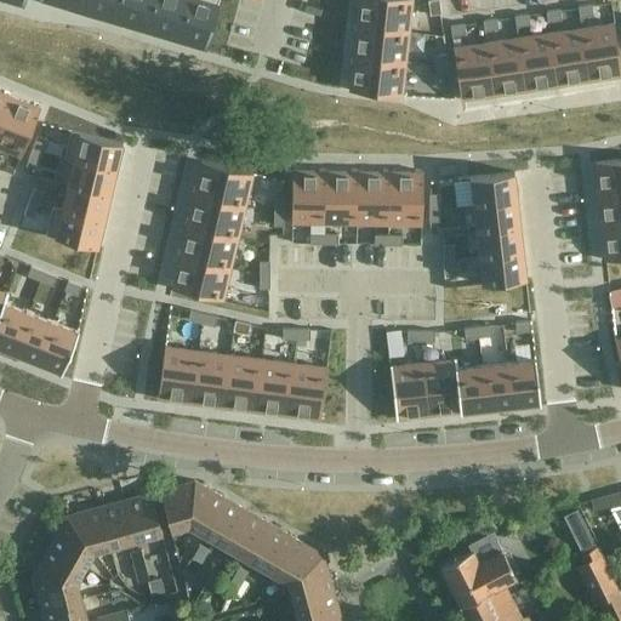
[(112,0),(77,0),(74,9),(107,18),(112,0)]
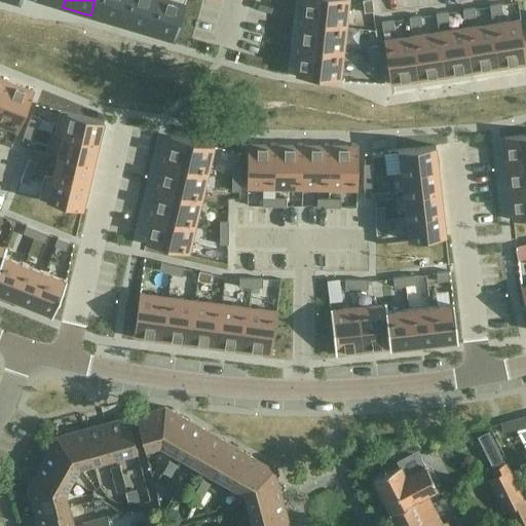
[(124,0),(95,0),(90,15),(118,24),(124,0)]
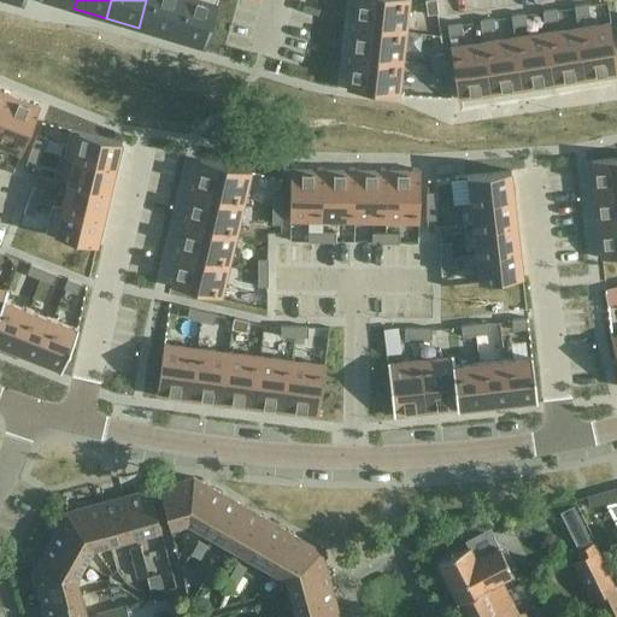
[(181,0),(146,0),(139,28),(170,37),(181,0)]
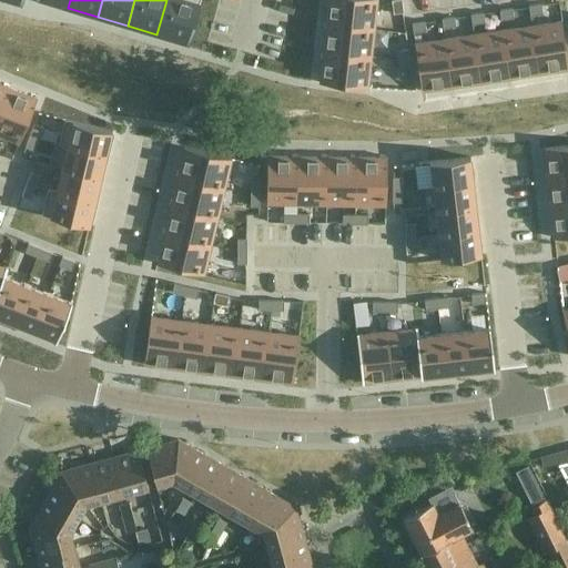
[(188,43),(190,34),(200,0),(166,0),(156,34),(186,43),(188,43)]
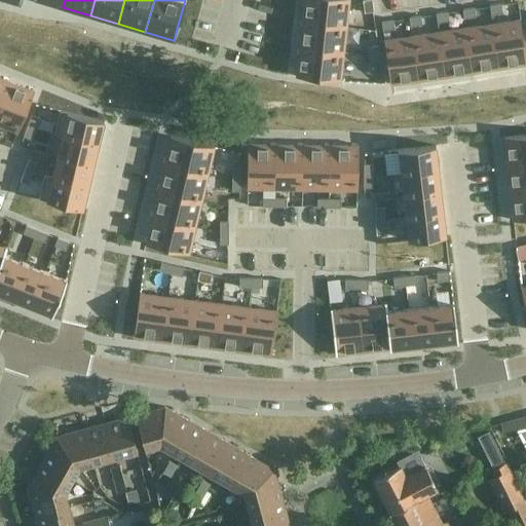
[(303,0),(302,21),(346,26),(349,0),(303,0)]
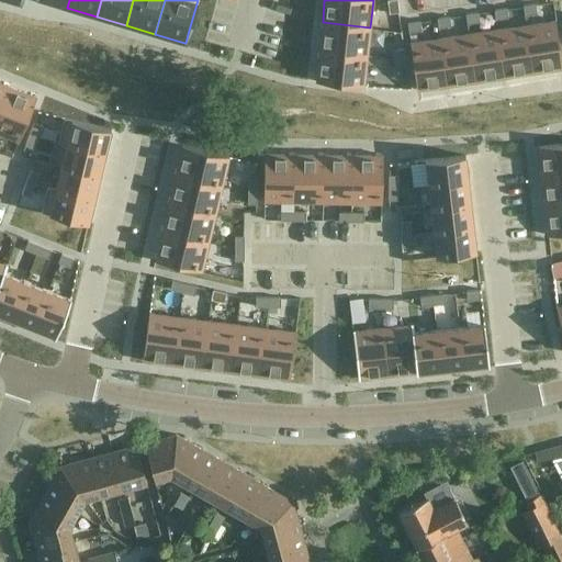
[(396,0),(388,0),(390,12),(398,11),(396,0)]
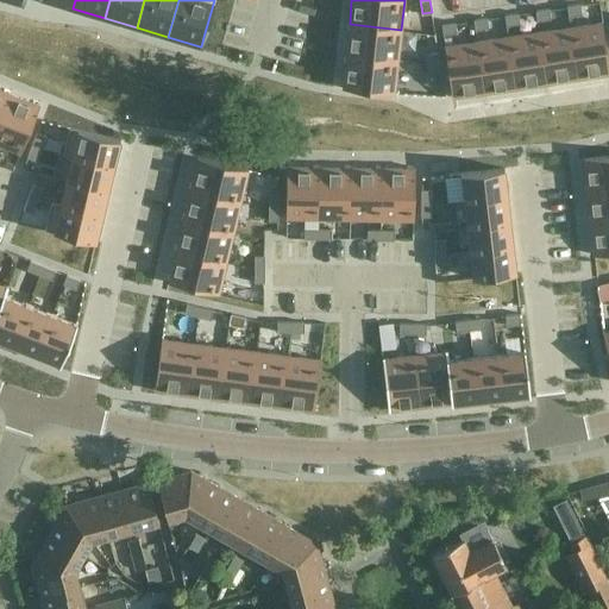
[(581,4),(567,6),(569,16),(583,13),(581,4)]
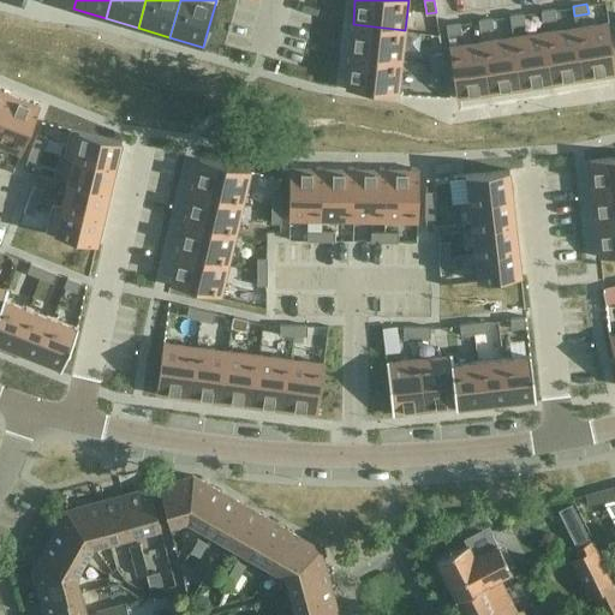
[(555,9),(541,11),(543,21),(556,18),(555,9)]
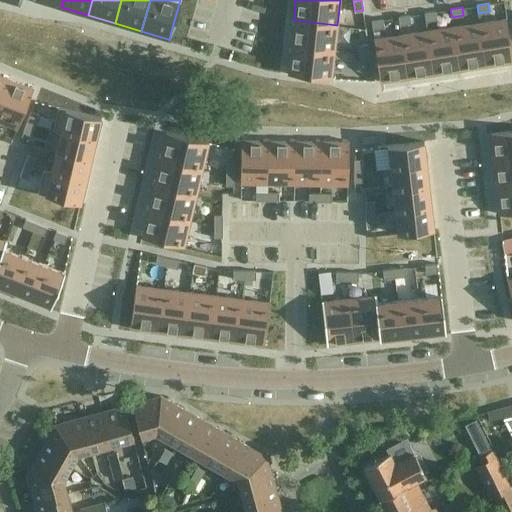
[(436,11),(424,13),(425,21),(437,19),(436,11)]
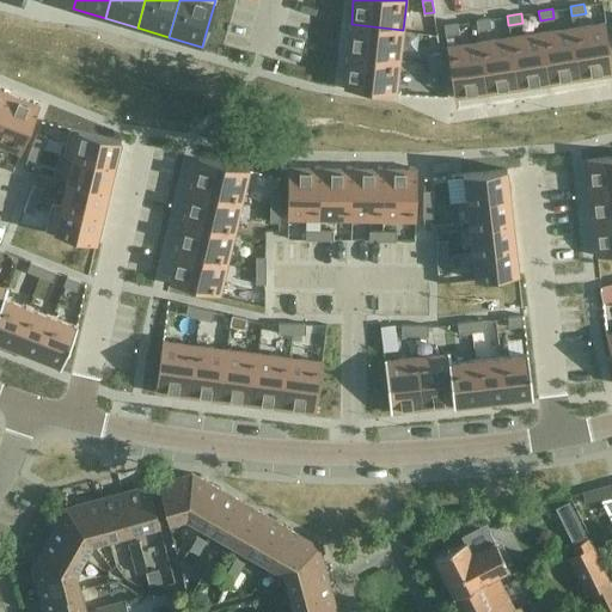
[(490,18),(476,20),(477,30),(491,28),(490,18)]
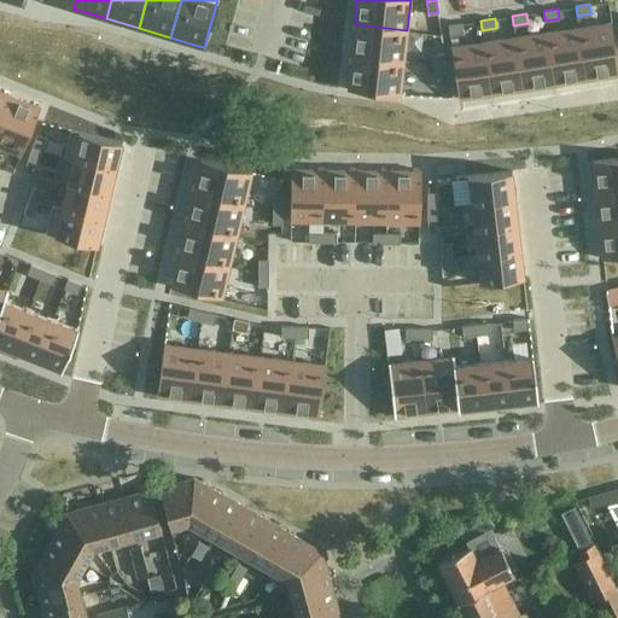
[(617,69),(611,22),(578,27),(587,80),(617,74),(617,69)]
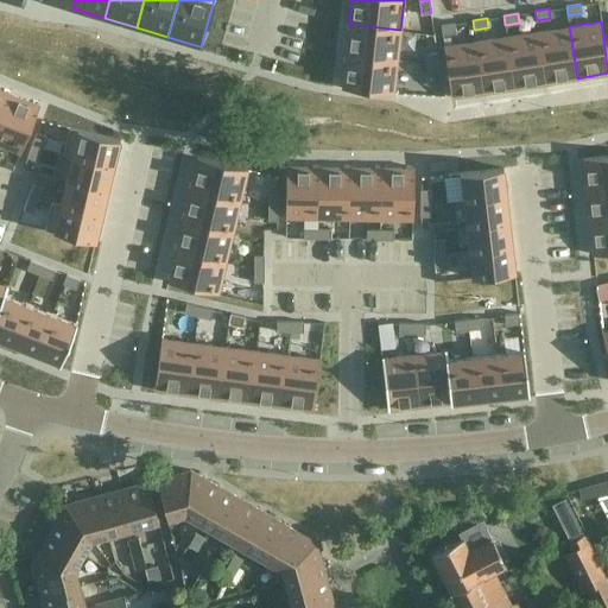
[(455,23),(441,25),(443,35),(456,32),(455,23)]
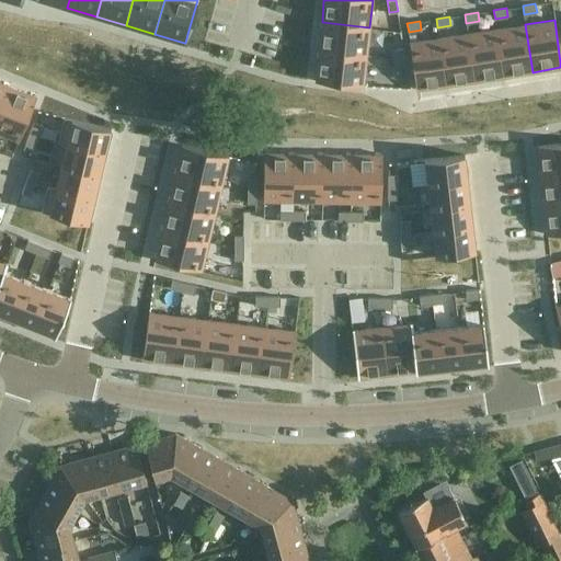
[(322,22),(319,50),(367,56),(369,27),(322,22)]
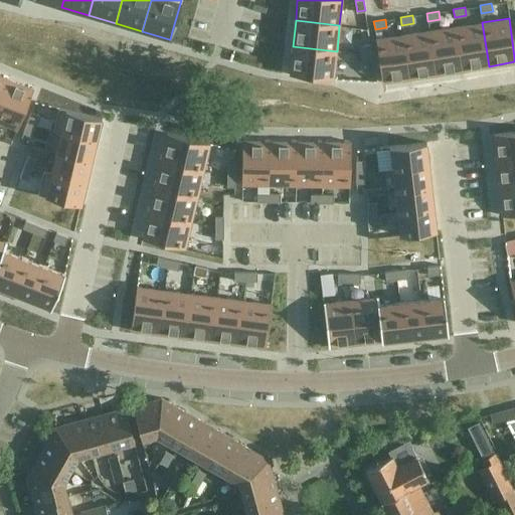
[(482,22),(456,26),(462,70),(489,66),(482,22)]
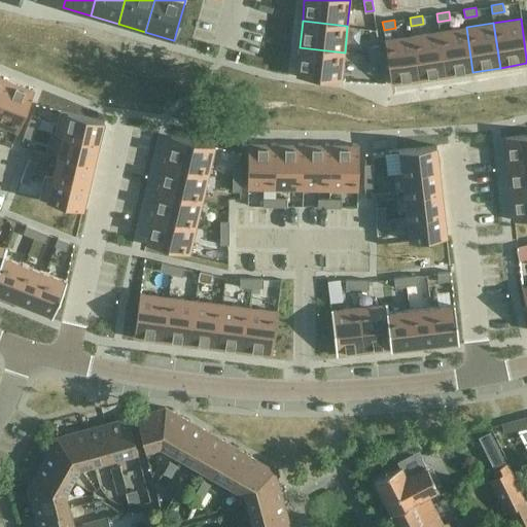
[(466,27),(440,31),(446,75),(472,72),(466,27)]
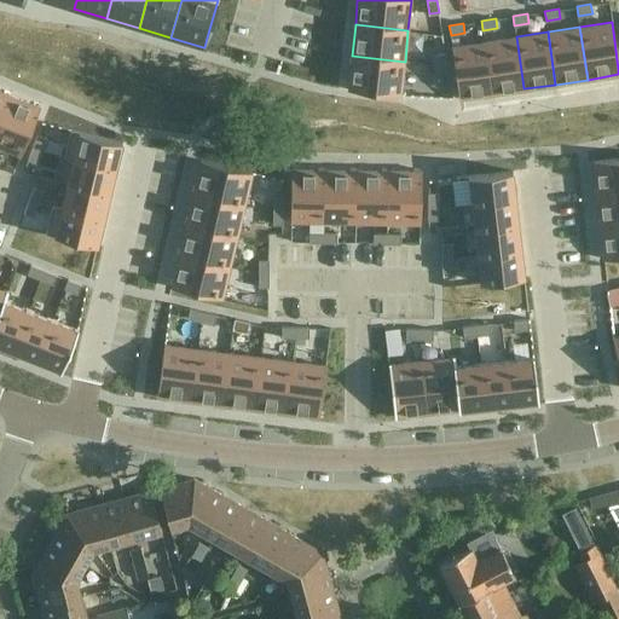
[(516,36),(485,41),(492,93),(524,88),(516,36)]
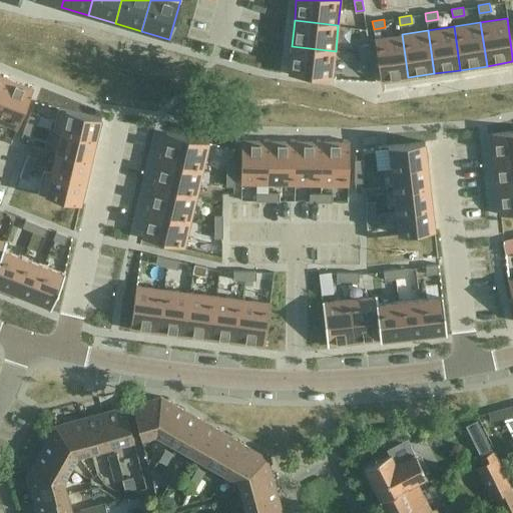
[(402,34),(375,38),(381,81),(408,77),(402,34)]
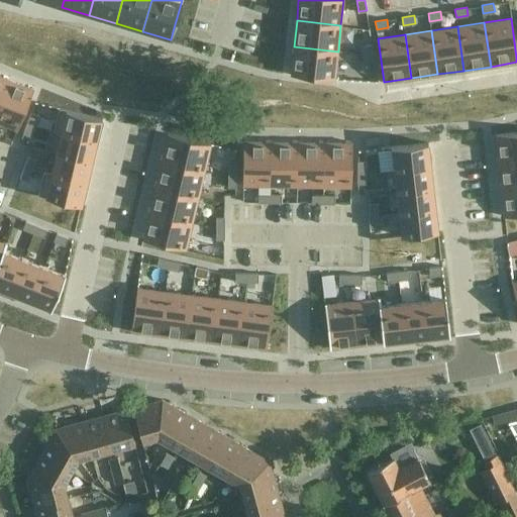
[(372,44),(359,46),(360,54),(373,53),(372,44)]
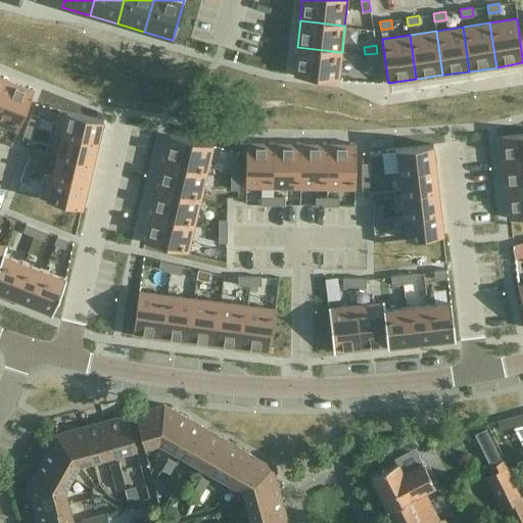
[(297,47),(294,75),(339,80),(342,52),(297,47)]
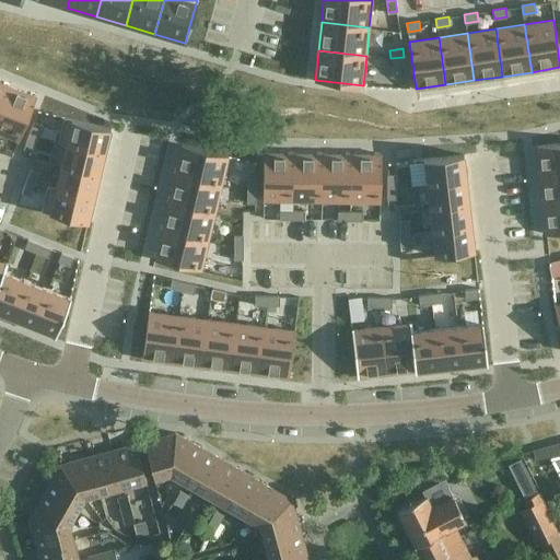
[(404,57),(391,58),(392,67),(405,66),(404,57)]
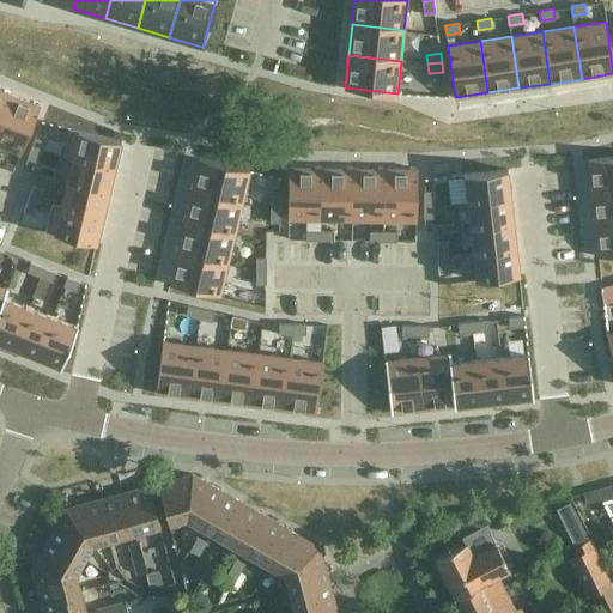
[(0,89),(0,117),(10,92),(0,89)]
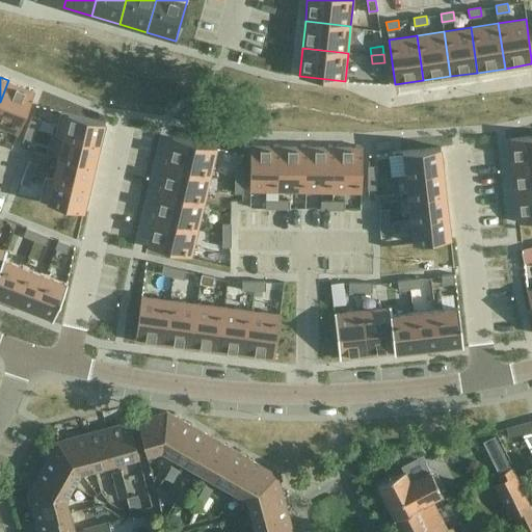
[(8,80),(0,102),(0,126),(19,133),(35,91),(8,80)]
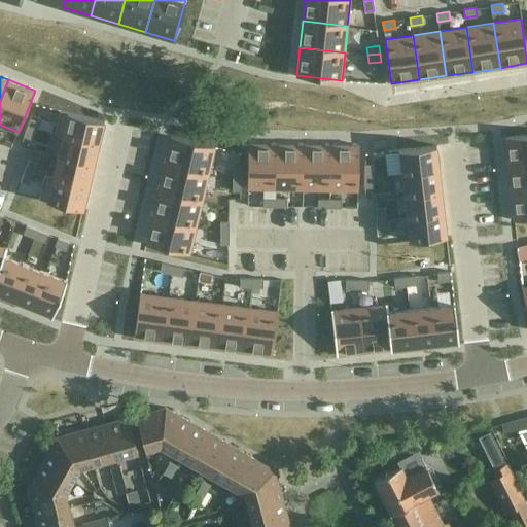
[(59,117),(55,133),(99,143),(103,124),(104,120),(60,110),(59,117)]
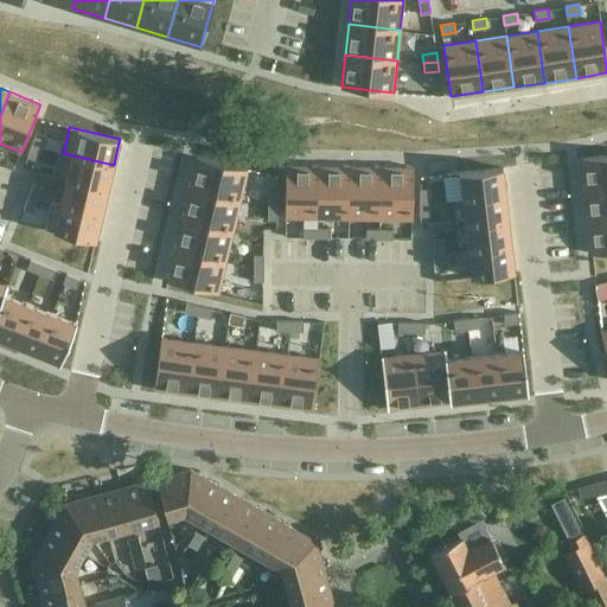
[(37,132),(32,144),(42,148),(46,135),(37,132)]
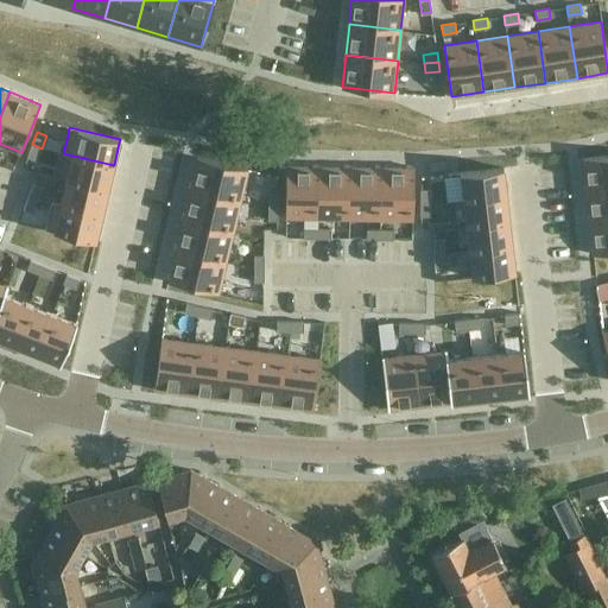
[(32,144),(27,157),(37,160),(42,149),(32,144)]
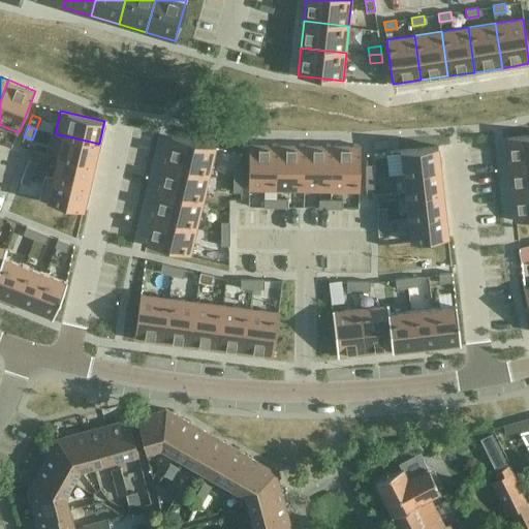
[(55,133),(55,134),(62,135),(57,156),(94,165),(99,144),(55,133)]
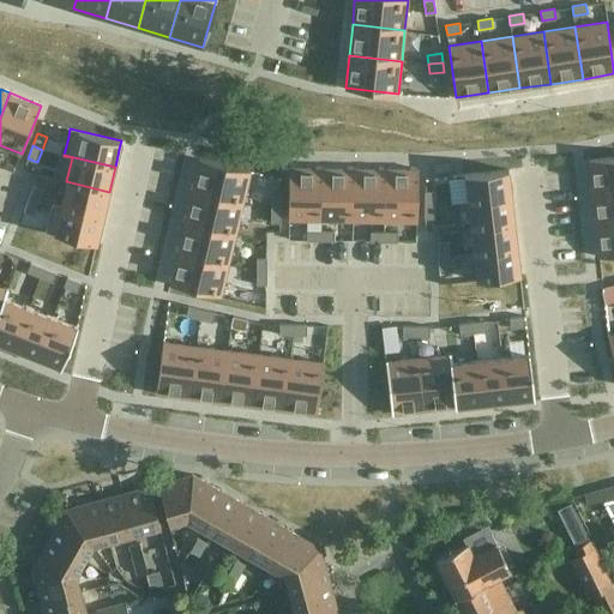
[(613,156),(588,160),(593,193),(613,190),(613,156)]
